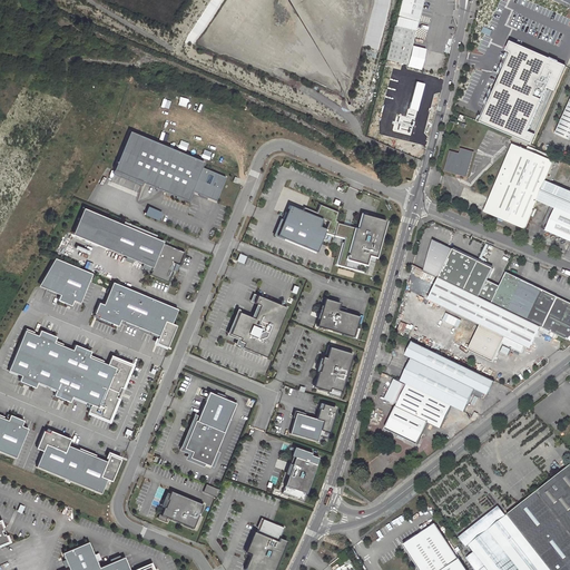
[(402,0),(399,16),(418,21),(422,0),(402,0)]
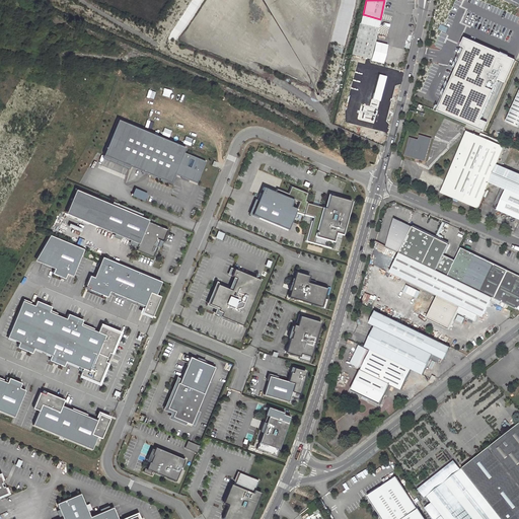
[(449,33),(506,60),(518,29),(518,25),(467,2),(462,4),(449,33)]
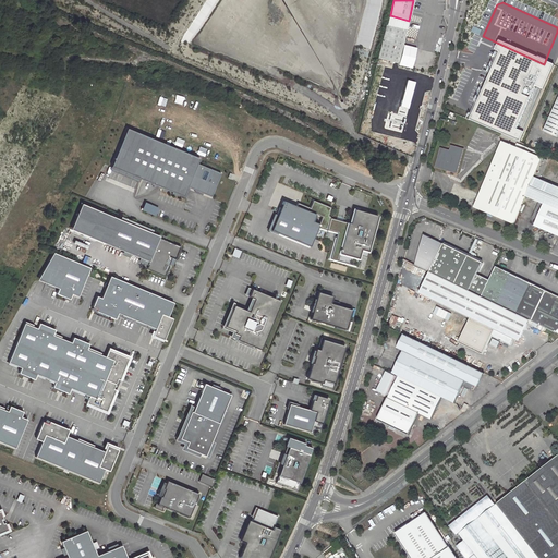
[(426,16),(412,12),(408,33),(421,36),(426,16)]
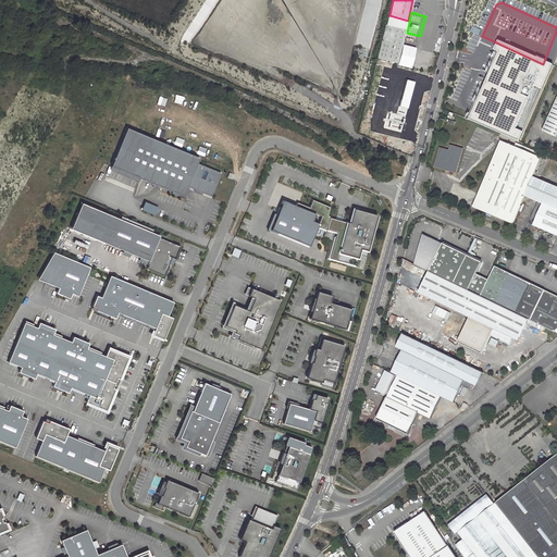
[(397,62),(408,21),(390,15),(379,58),(397,62)]
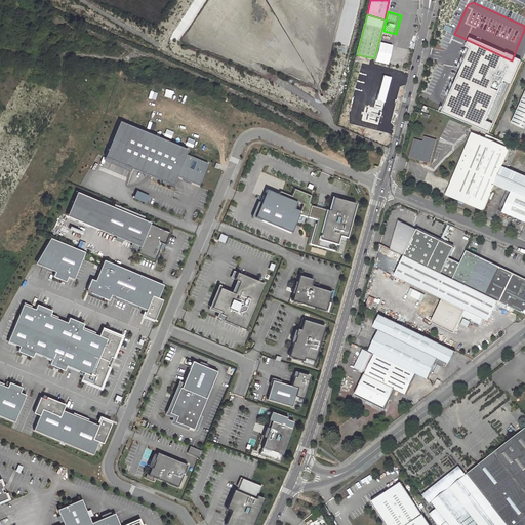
[(393,45),(379,42),(374,61),(388,65),(393,45)]
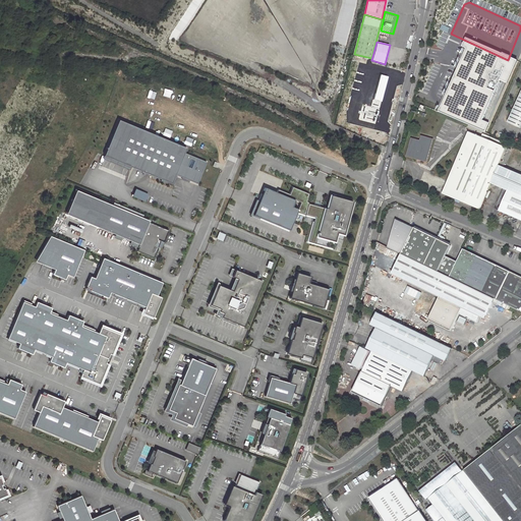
[(467,71),(451,109),(454,111),(488,125),(505,89),(467,71)]
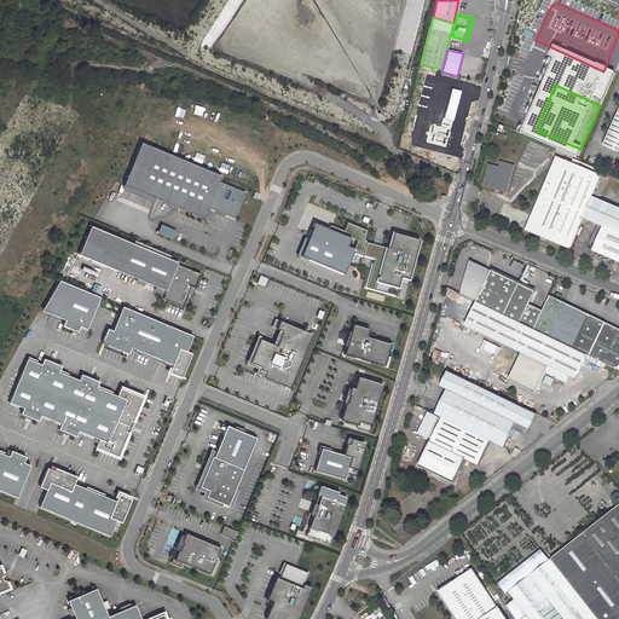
[(618,111),(605,145),(618,152),(618,151),(618,111)]
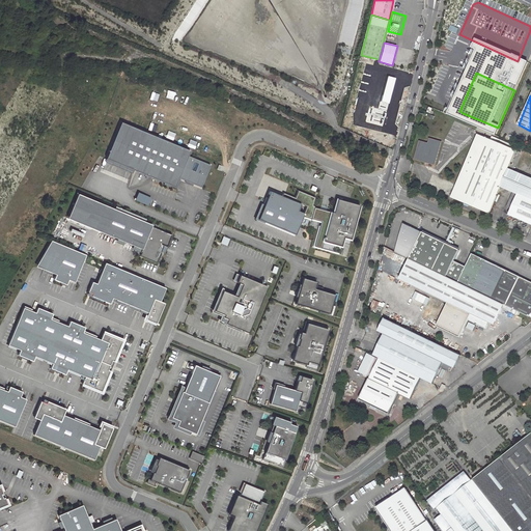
[(459,111),(453,109),(451,115),(459,119),(463,113),(459,111)]
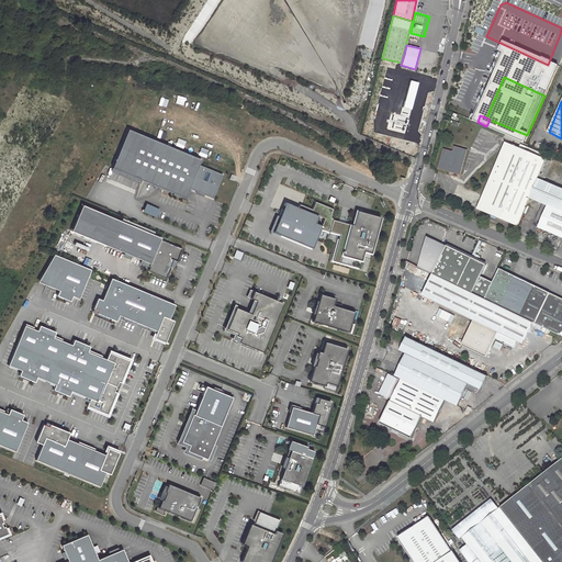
[(128,130),(112,168),(186,198),(189,189),(213,199),(223,175),(199,165),(201,159),(128,130)]
